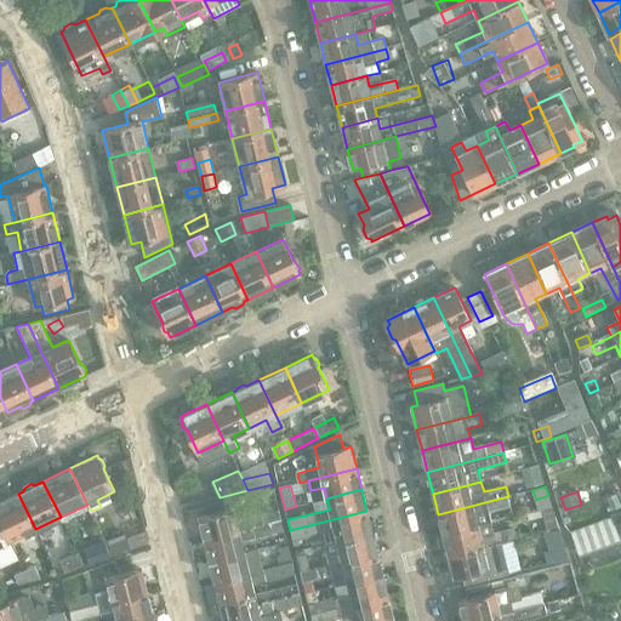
[(18,494),(0,501),(0,522),(10,541),(35,529),(18,494)]
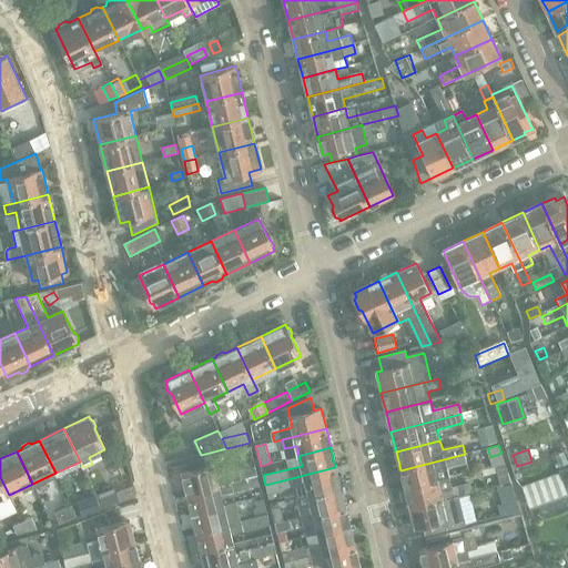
[(401,470),(405,489),(438,482),(449,478),(447,469),(467,464),(465,454),(401,470)]
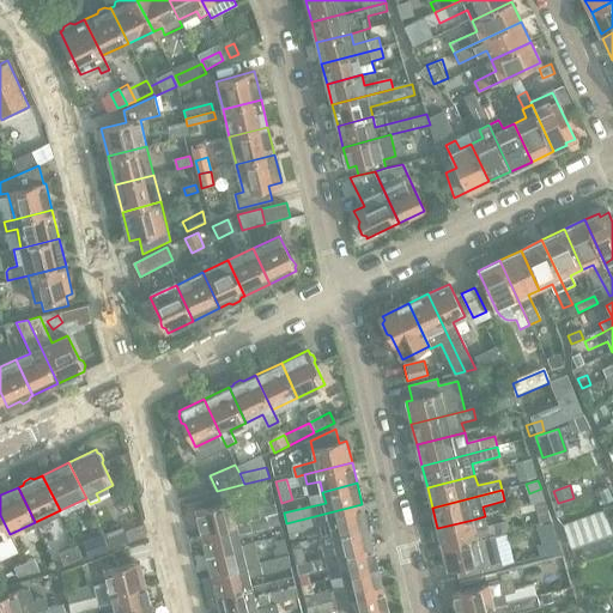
[(195,511),(201,533),(249,521),(247,511),(234,515),(231,502),(222,504),(219,496),(201,501),(204,509),(195,511)]
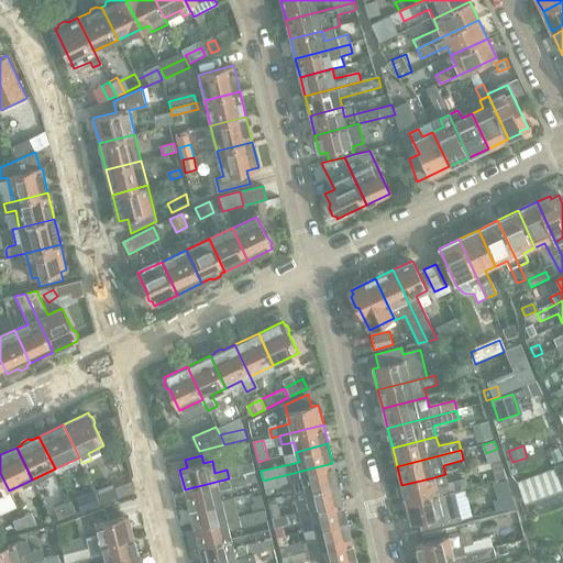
[(306,489),(338,482),(332,463),(263,481),(265,489),(304,479),(306,489)]
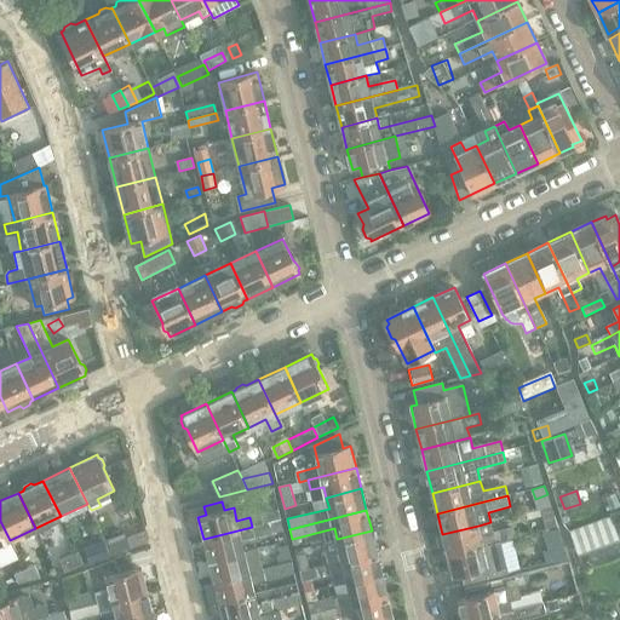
[(204,539),(208,561),(245,551),(242,540),(285,530),(281,520),(252,527),(204,539)]
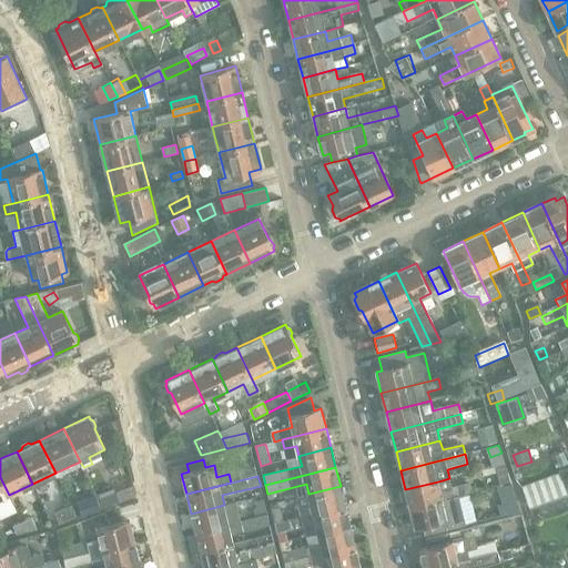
[(561,493),(555,476),(521,488),(528,505),(561,493)]
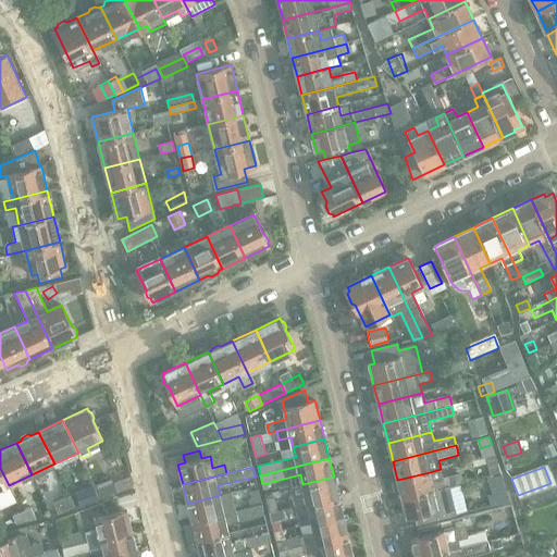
[(397,480),(403,498),(445,487),(443,479),(432,482),(430,472),(397,480)]
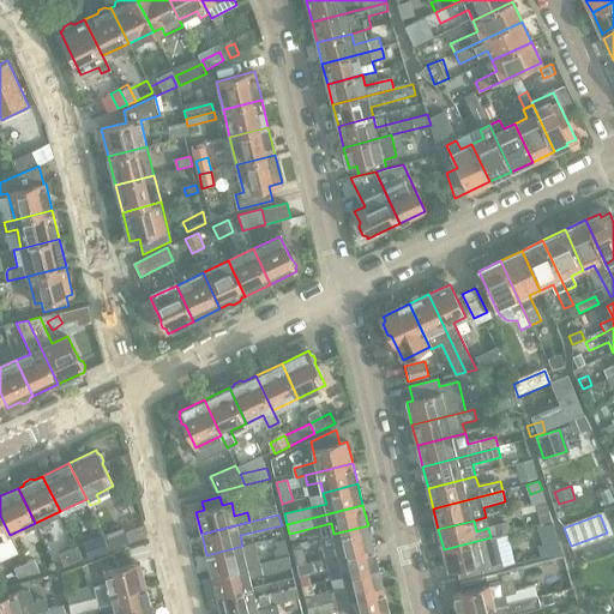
[(542,537),(555,533),(553,524),(540,528),(542,537)]
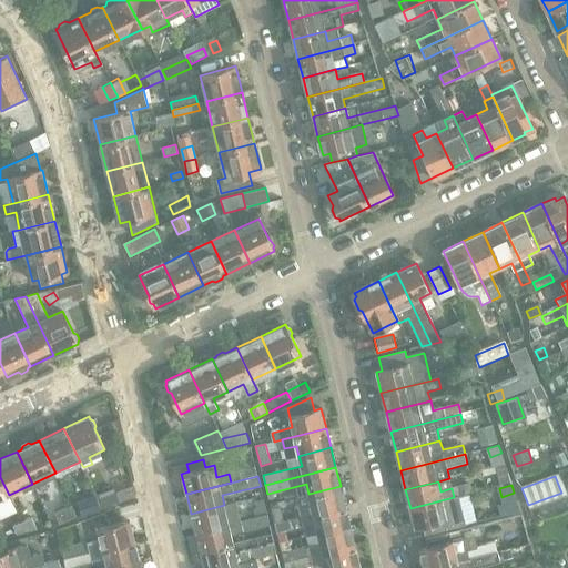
[(345,505),(341,486),(308,494),(296,497),(302,517),(345,505)]
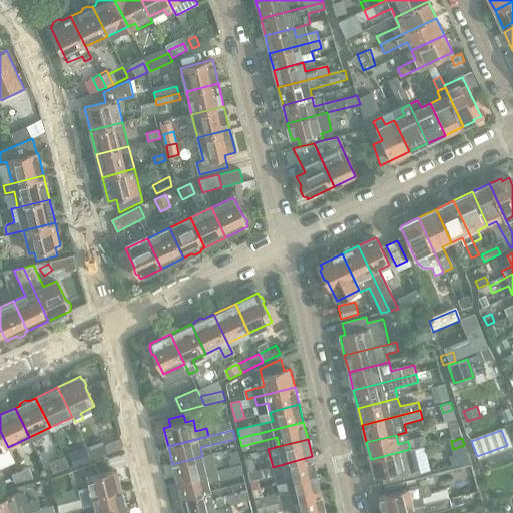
[(89,449),(93,459),(108,453),(104,443),(89,449)]
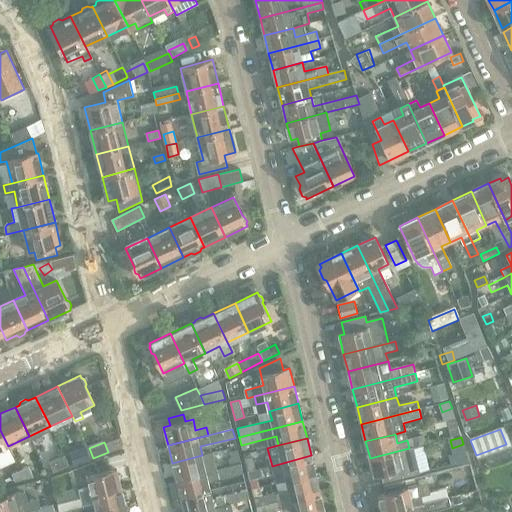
[(70,455),(75,465),(91,458),(86,447),(70,455)]
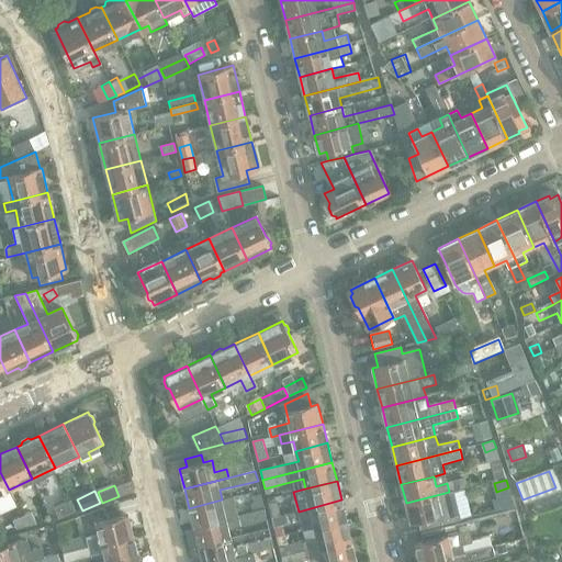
[(454,491),(449,492),(406,503),(411,523),(418,521),(420,530),(461,520),(454,491)]
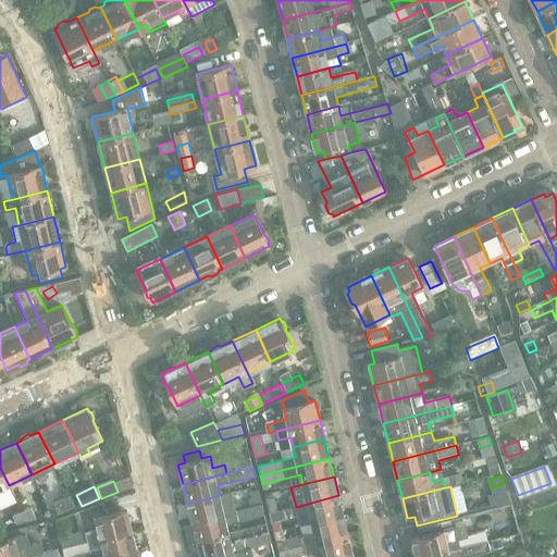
[(250,494),(255,507),(262,505),(259,492),(250,494)]
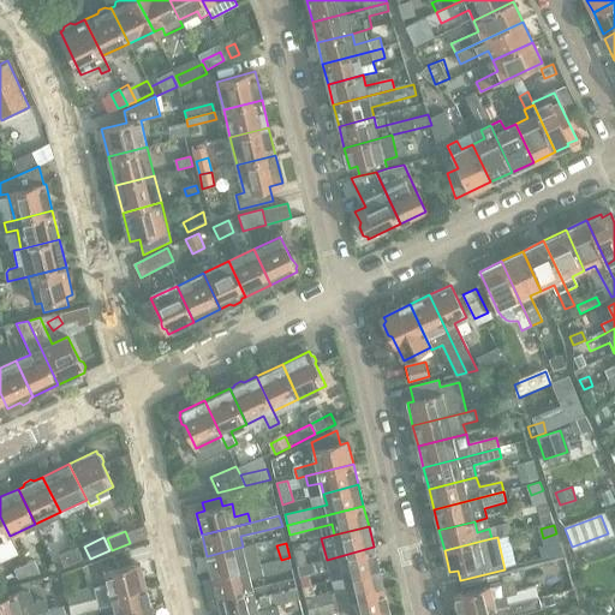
[(207,556),(213,578),(261,565),(256,544),(243,547),(207,556)]
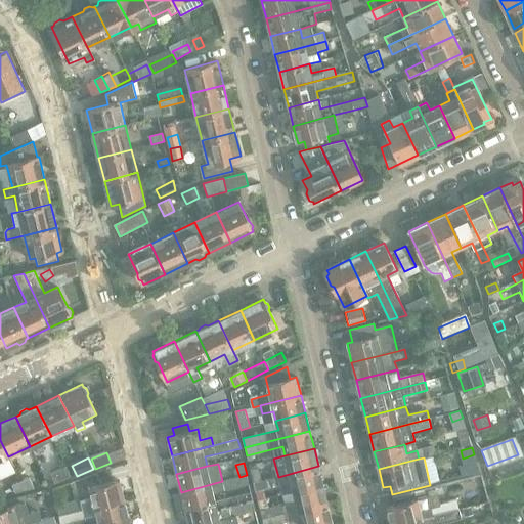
[(55,482),(70,475),(66,466),(50,473),(55,482)]
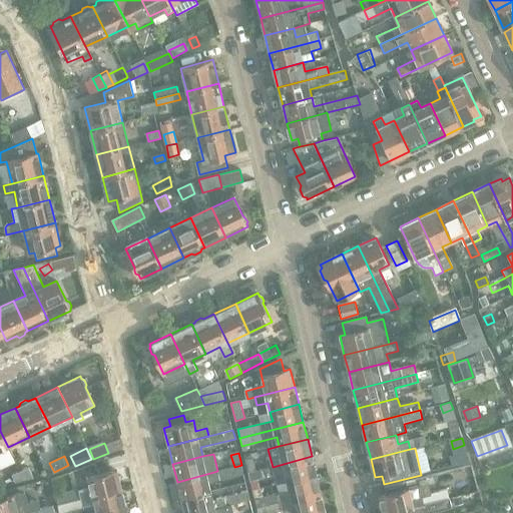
[(287,481),(317,474),(312,456),(273,467),(257,471),(247,473),(250,481),(285,472),(287,481)]
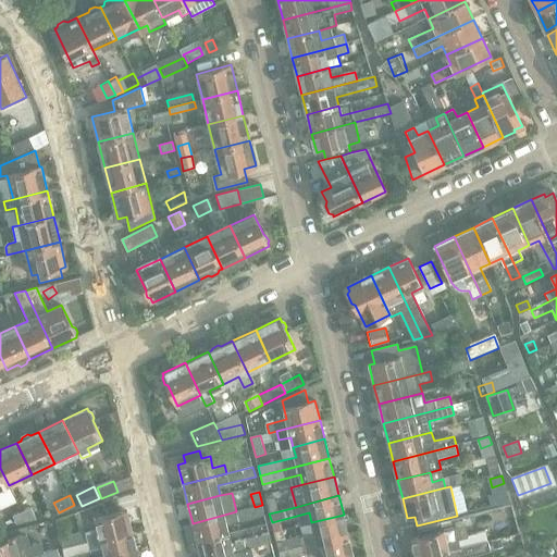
[(265,499),(269,514),(279,511),(275,497),(265,499)]
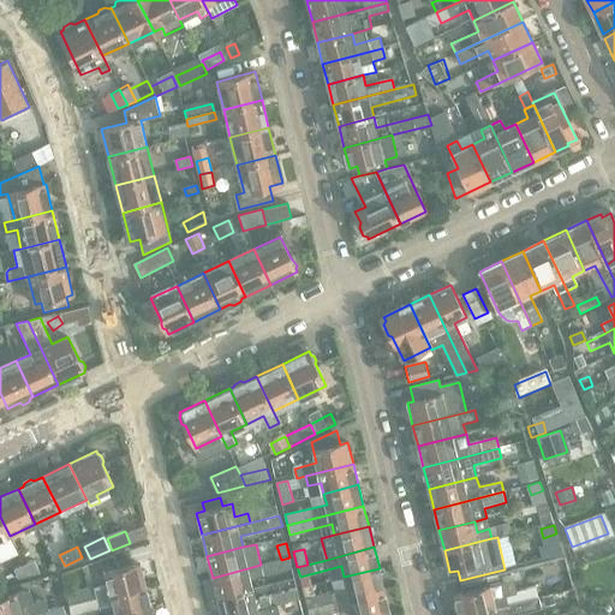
[(213,578),(218,598),(254,590),(251,579),(293,569),(290,557),(281,560),(261,565),(213,578)]
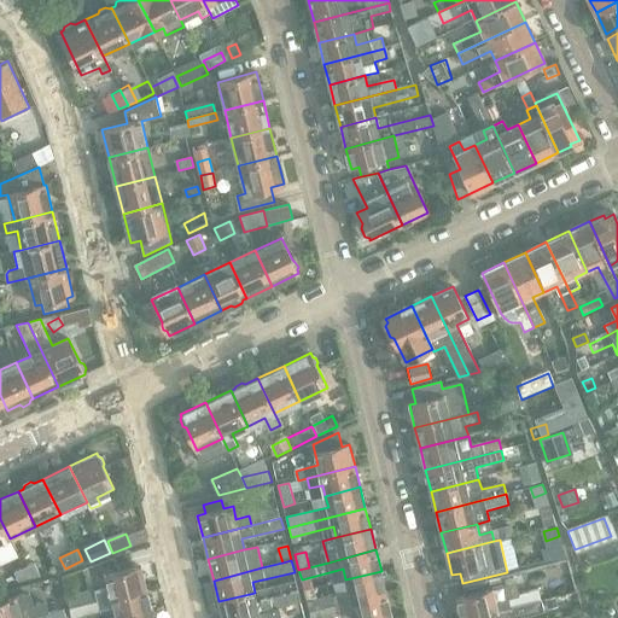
[(35,563),(23,569),(28,578),(41,575),(35,563)]
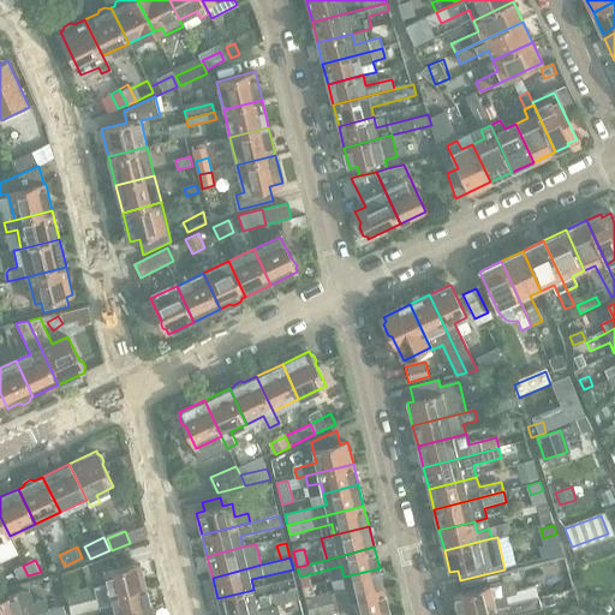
[(66,595),(69,604),(145,585),(141,565),(105,573),(108,584),(66,595)]
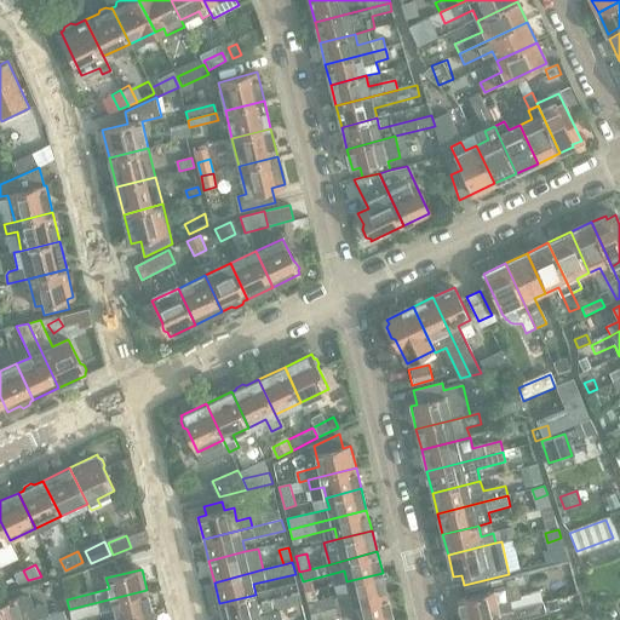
[(23,570),(16,574),(19,583),(28,580),(23,570)]
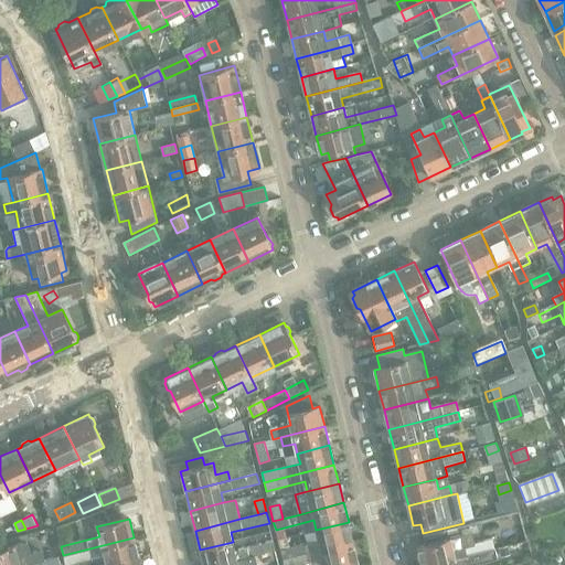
[(353,542),(349,522),(316,530),(319,540),(280,550),(283,560),(353,542)]
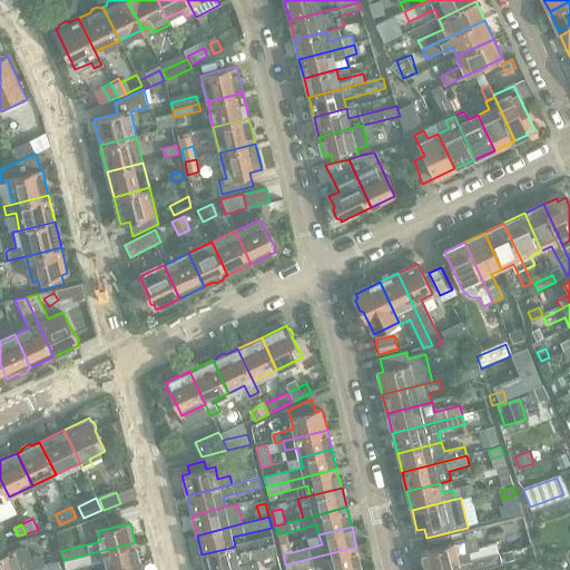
[(422,552),(425,569),(435,569),(499,554),(497,544),(469,551),(467,541),(422,552)]
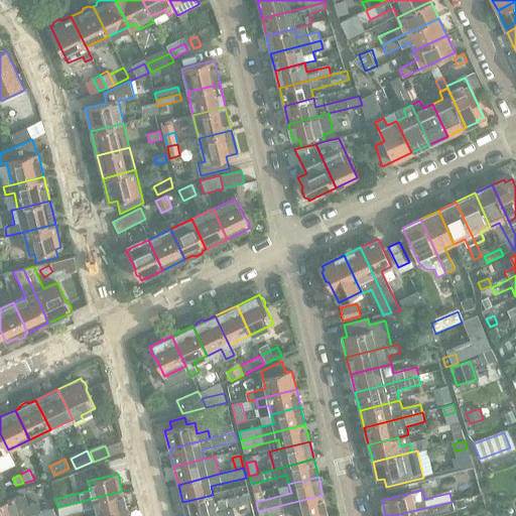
[(97,515),(126,509),(122,491),(57,507),(59,515),(95,507),(97,515)]
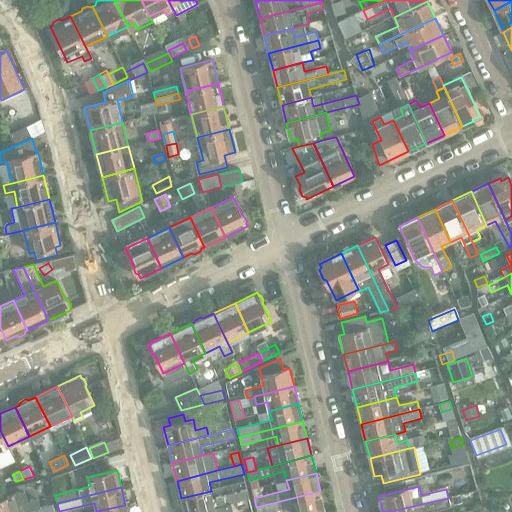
[(0,511),(18,511),(38,508),(36,500),(26,502),(23,492),(6,496),(4,488),(0,489),(0,511)]
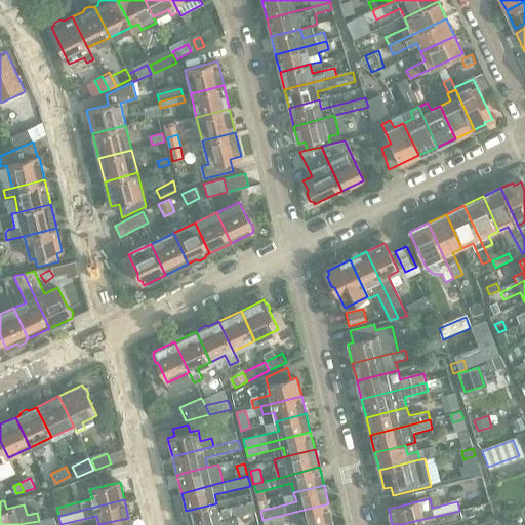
[(189,524),(205,524),(242,516),(256,512),(254,503),(218,512),(216,503),(186,511),(189,524)]
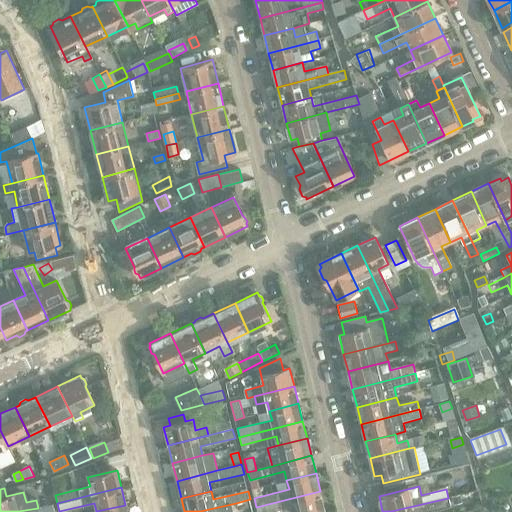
[(272,511),(283,510),(293,507),(294,511),(309,511),(325,508),(320,491),(256,507),(257,511),(272,511)]
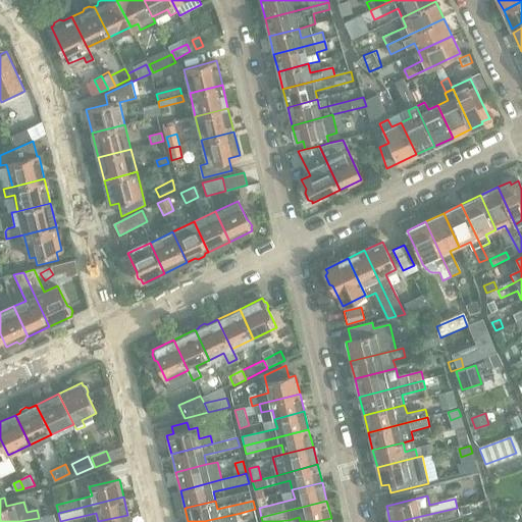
[(457,508),(399,521),(434,521),(459,516),(457,508)]
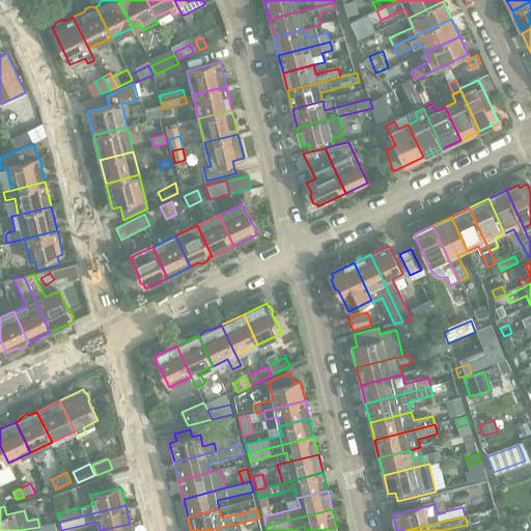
[(207,530),(246,530),(245,522),(207,530)]
